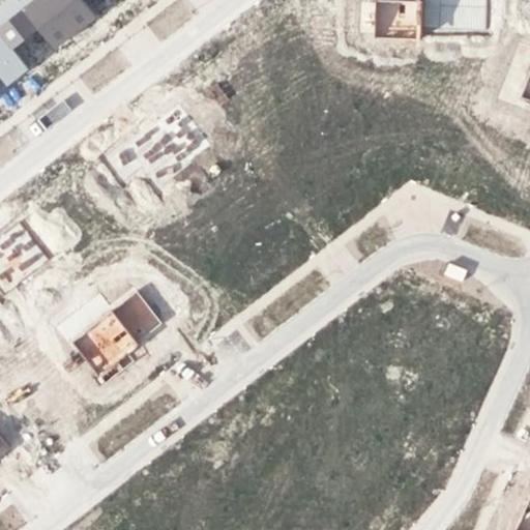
[(377,0),(376,36),(422,38),(422,28),(423,0),(377,0)]
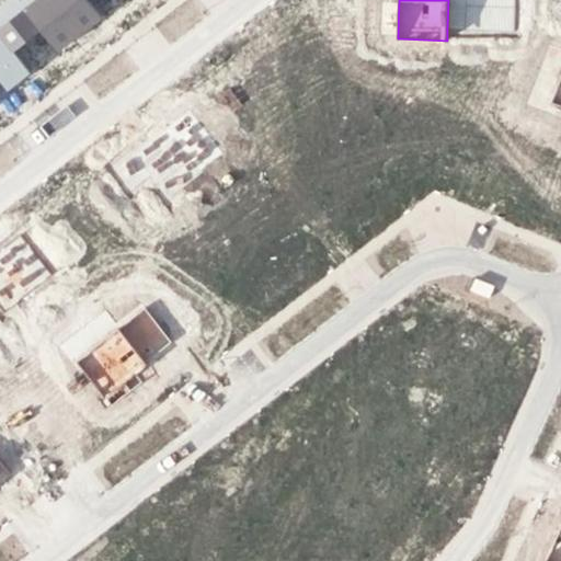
[(448,0),(447,30),(514,32),(515,0),(448,0)]
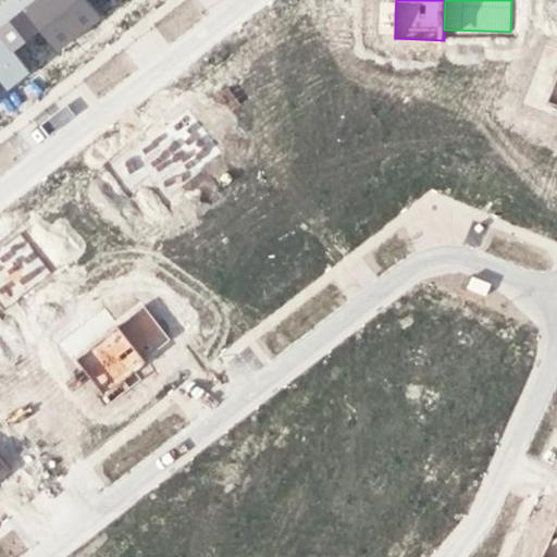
[(556,75),(547,100),(556,103),(556,75)]
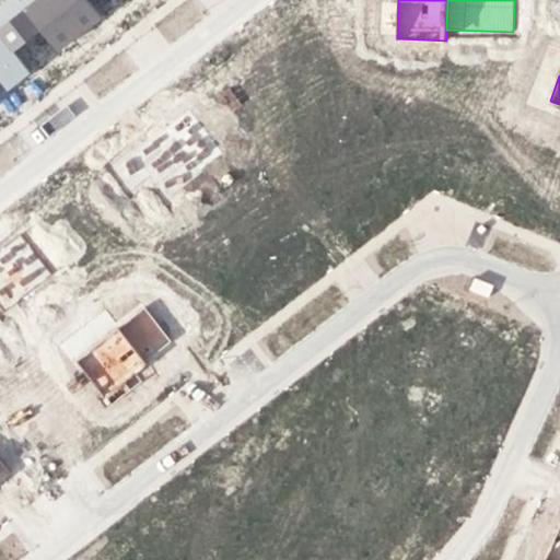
[(155,132),(113,166),(131,190),(150,176),(158,186),(193,160),(200,171),(222,153),(189,111),(167,127),(166,125),(155,132)]
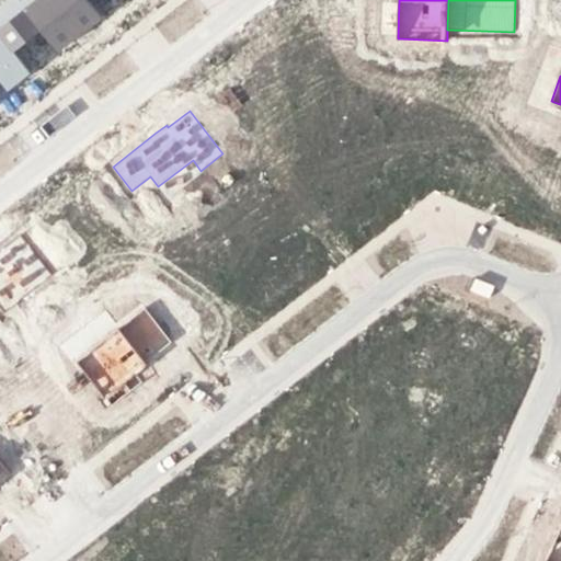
[(0,307),(4,312),(52,275),(20,236),(0,250),(0,307)]
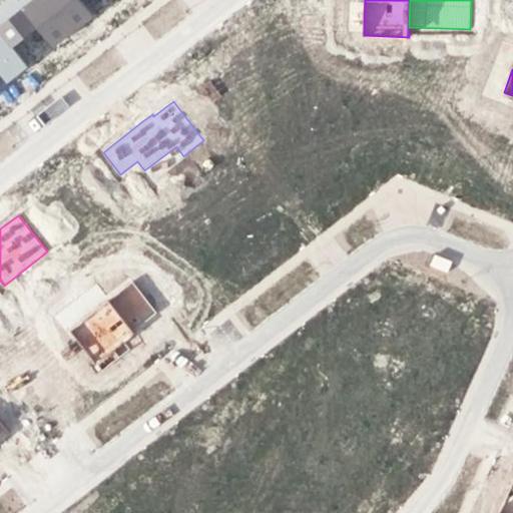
[(132,282),(70,330),(103,371),(120,357),(114,350),(124,342),(135,334),(133,332),(157,313),(132,282)]
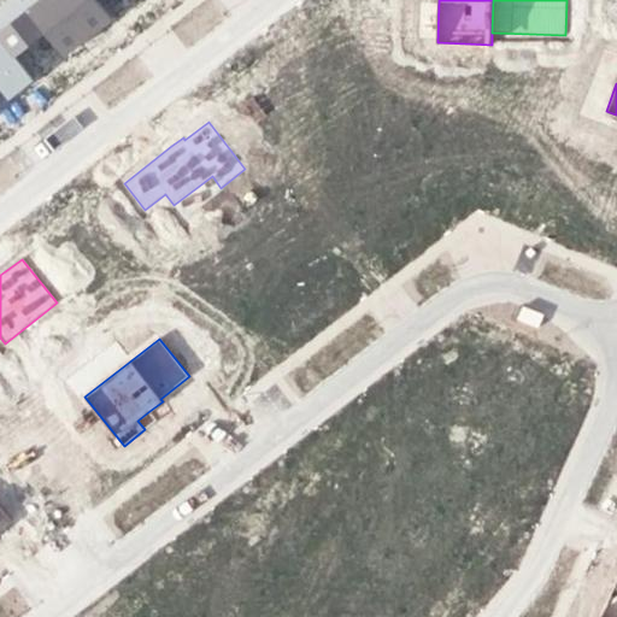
[(158,419),(150,411),(137,421),(145,429),(151,425),(158,419)]
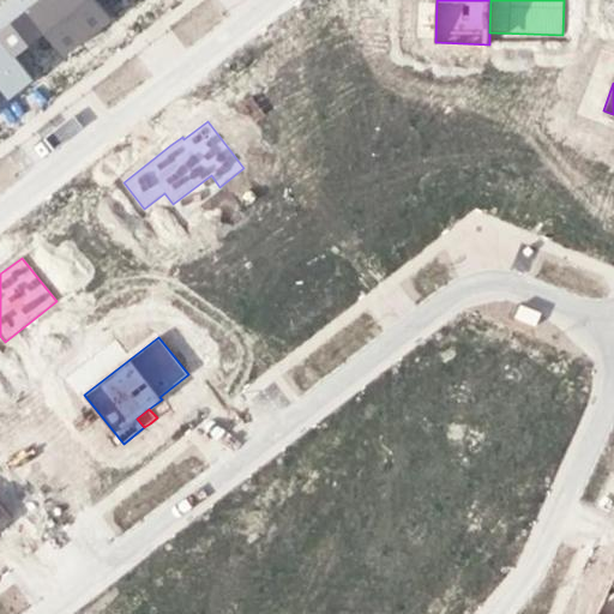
[(0,503),(10,516),(23,506),(0,475),(0,503)]
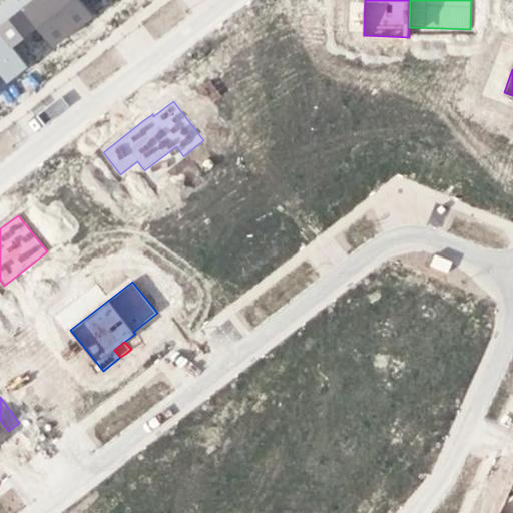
[(0,441),(10,434),(0,420),(0,441)]
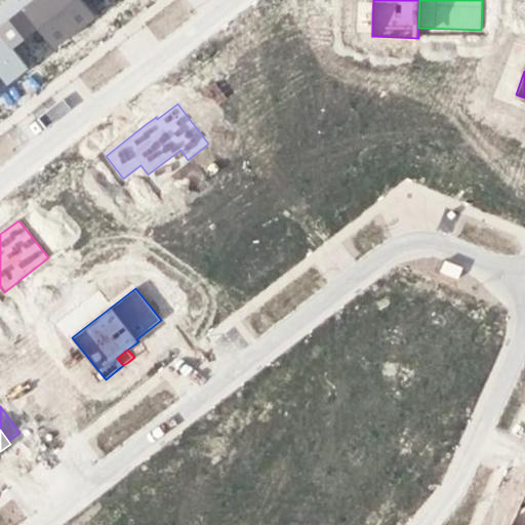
[(524,524),(524,492),(524,494),(511,524),(513,524),(524,524)]
